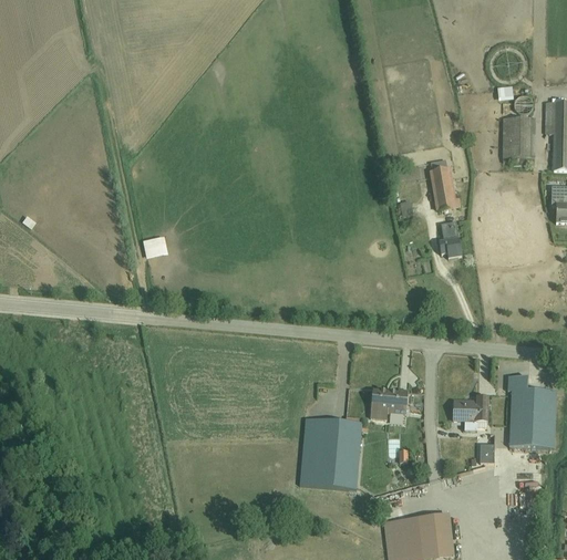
[(525,106),(531,102),(526,96),(521,101),(525,106)]
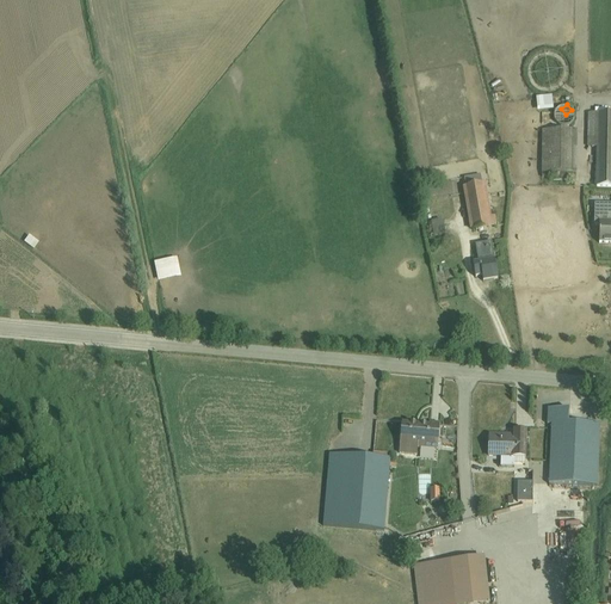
[(610,109),(587,109),(587,143),(596,143),(596,183),(610,182),(610,109)]
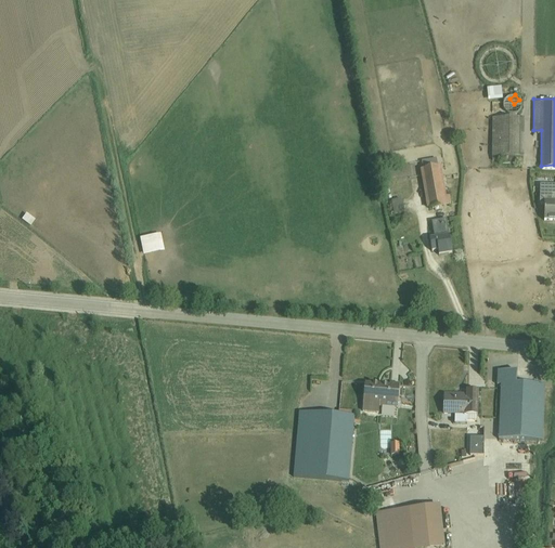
[(525,115),(492,114),(492,157),(502,157),(502,159),(524,159),(525,115)]
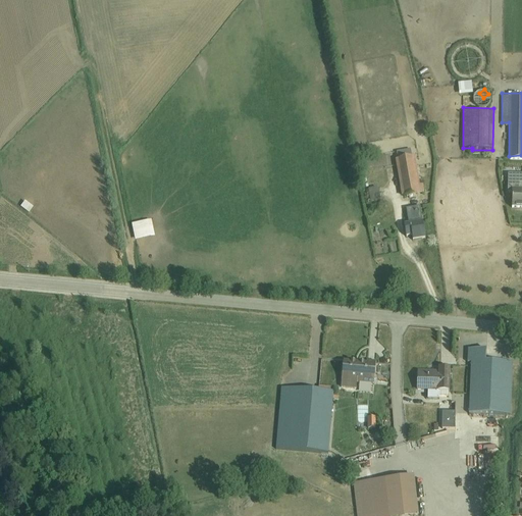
[(398,156),(396,156),(402,194),(424,190),(423,182),(419,182),(414,153),(412,153),(411,146),(397,148),(398,156)]
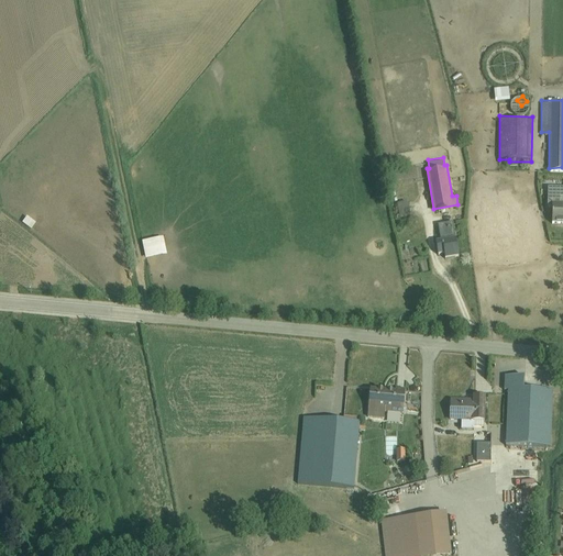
[(562,184),(548,184),(548,201),(552,202),(551,221),(562,221),(562,184)]
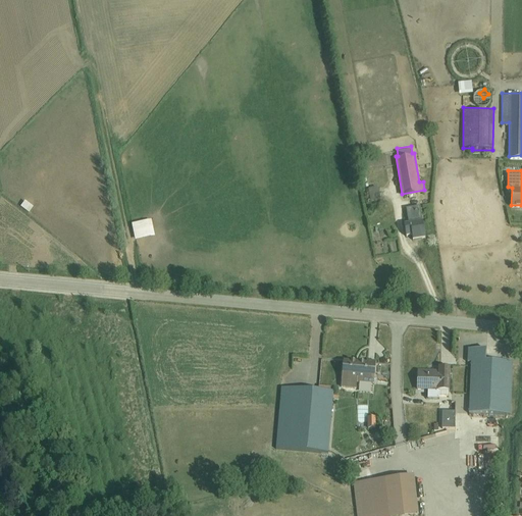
[(378,185),(368,186),(371,199),(380,198),(378,185)]
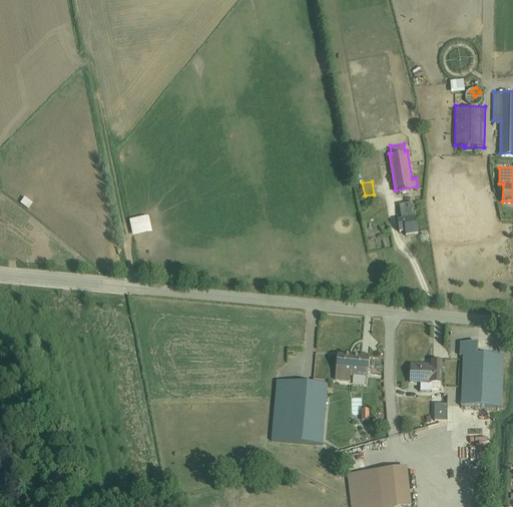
[(25,194),(20,199),(29,206),(33,200),(25,194)]
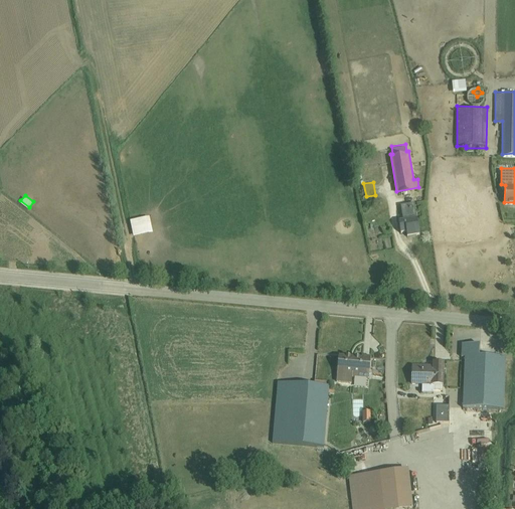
[(403,216),(398,217),(400,230),(406,229),(407,233),(419,231),(414,200),(400,202),(403,216)]
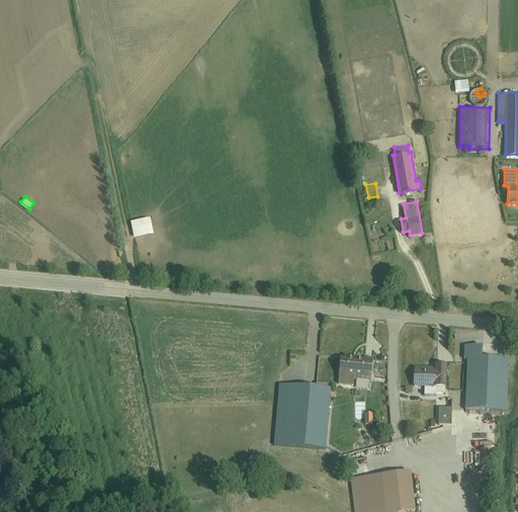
[(147,216),(131,219),(135,235),(151,232),(147,216)]
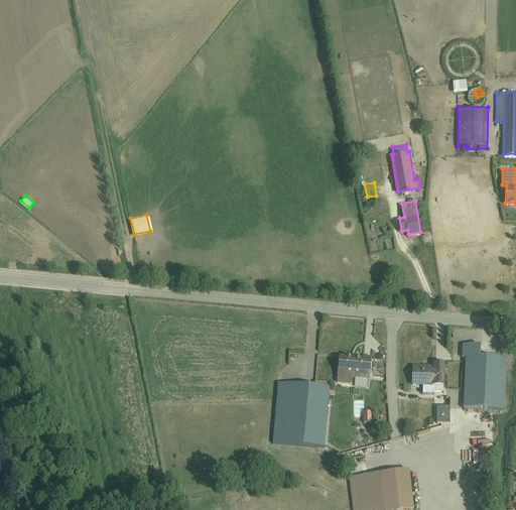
[(463,342),(462,356),(465,356),(464,406),(504,407),(506,357),(480,356),(480,343),(463,342)]
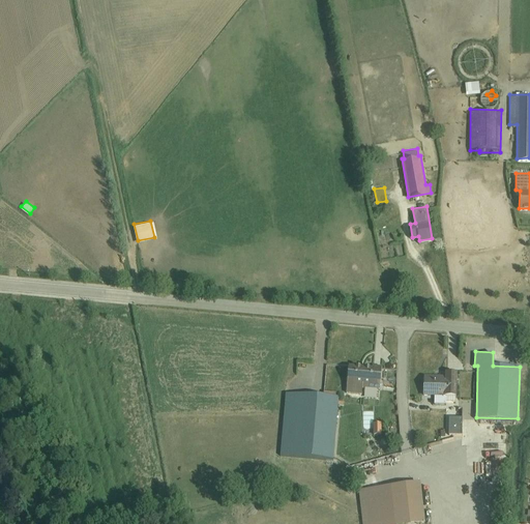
[(349,364),(346,390),(361,391),(362,386),(380,387),(382,365),(373,364),(372,366),(349,364)]
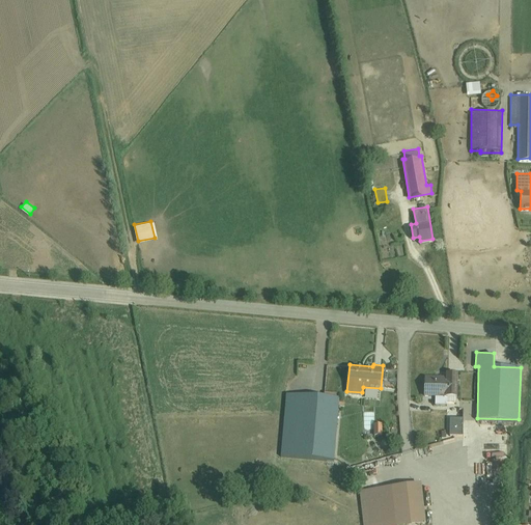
[(425,376),(424,394),(435,395),(435,403),(447,403),(447,401),(455,401),(456,372),(447,371),(447,377),(425,376)]
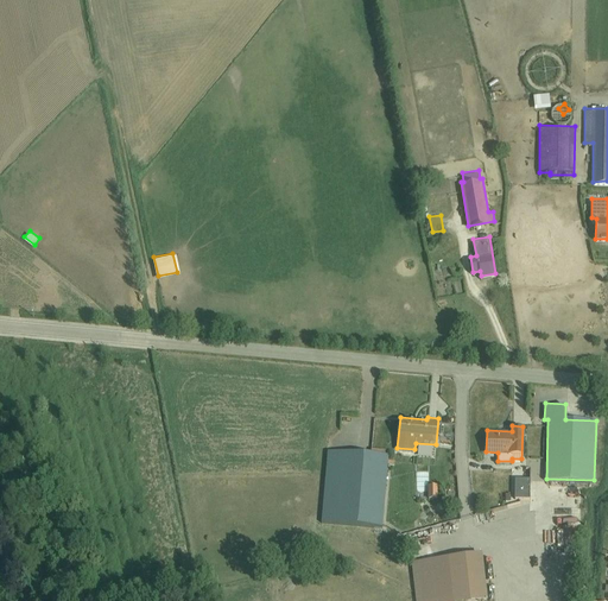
[(328,448),(322,519),(381,524),(388,454),(328,448)]
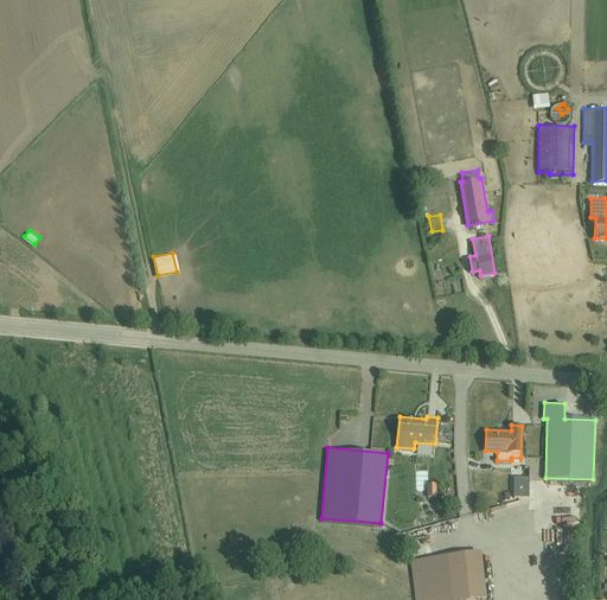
[(515,474),(513,495),(529,496),(529,476),(515,474)]
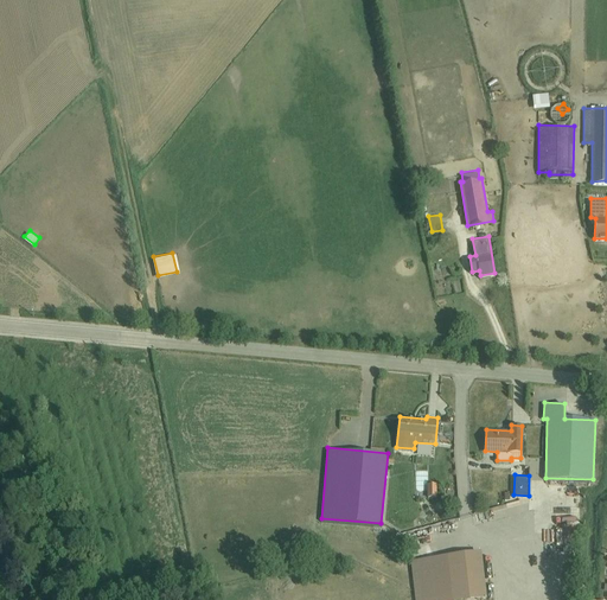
[(428,490),(439,490),(439,480),(428,480),(428,490)]
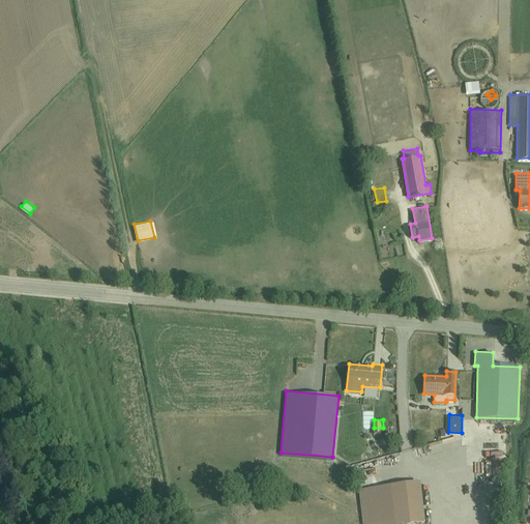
[(505,459),(491,459),(492,478),(506,478),(505,459)]
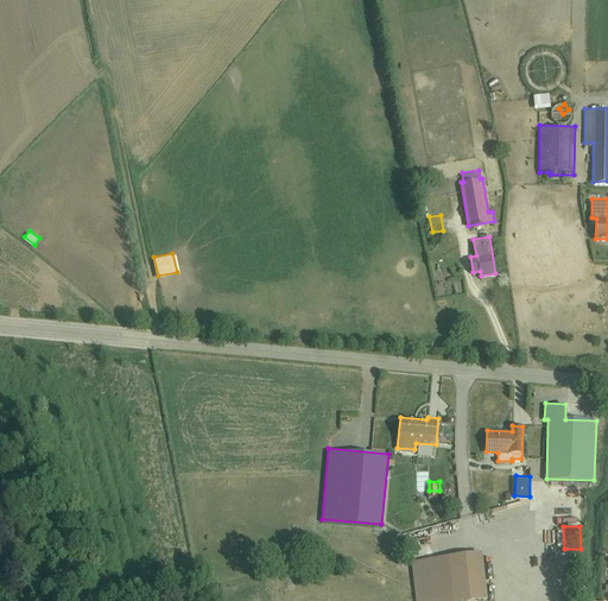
[(448,555),(453,600),(460,600),(487,598),(482,550),(448,555)]
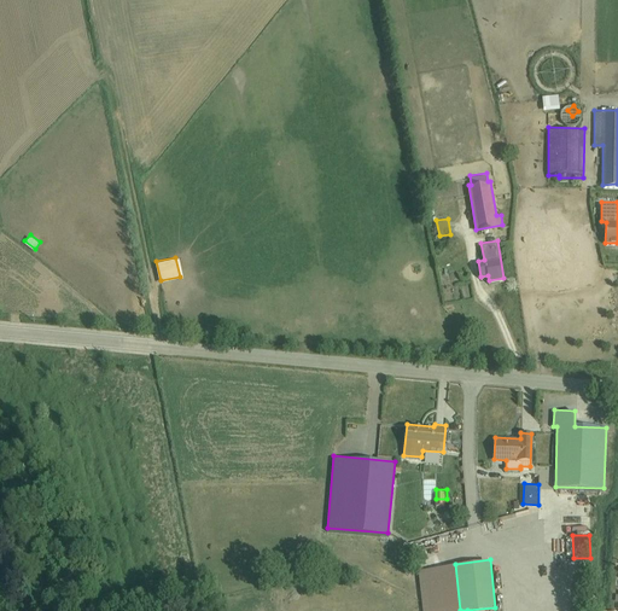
[(460,610),(455,564),(418,568),(423,610),(460,610)]
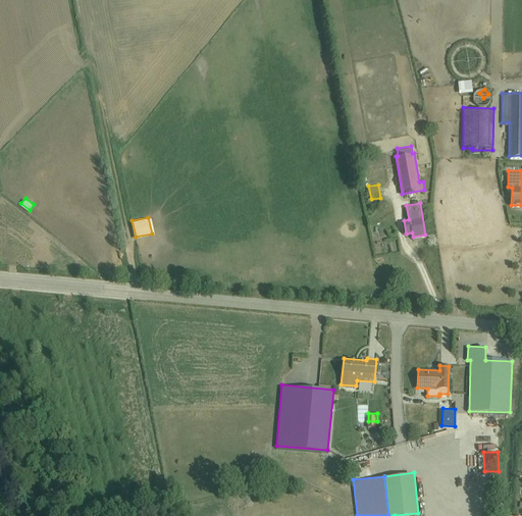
All buildings are outlined.
